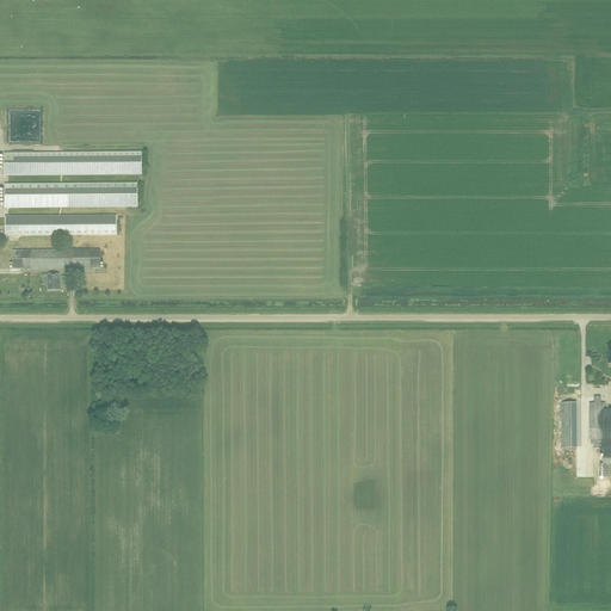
[(5,176),(142,176),(142,153),(5,153),(5,176)]
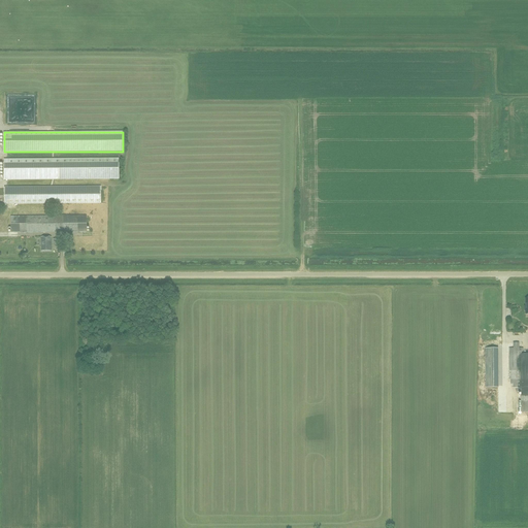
[(4,180),(119,179),(119,159),(4,159),(4,180)]
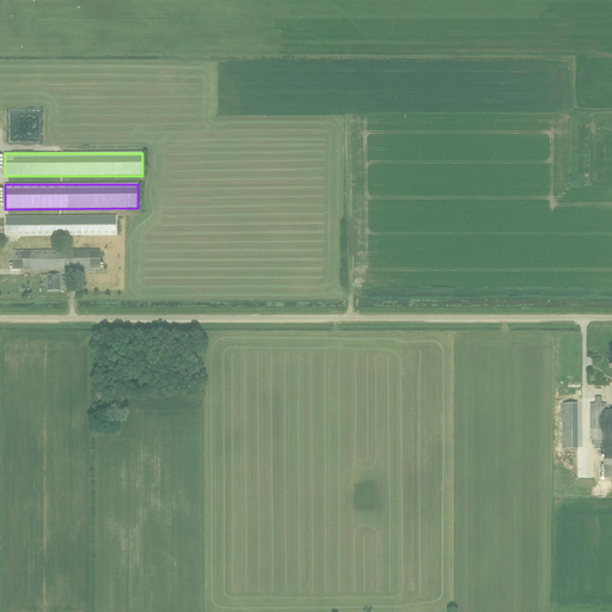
[(5,237),(117,236),(117,216),(5,218),(5,237)]
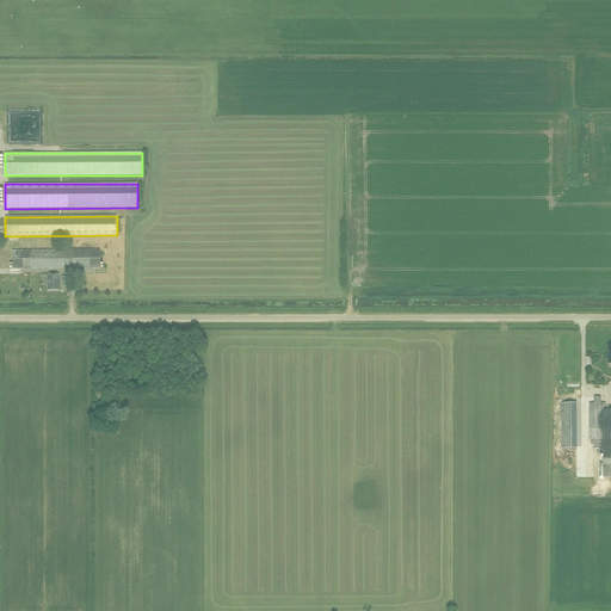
[(100,251),(23,251),(13,251),(12,270),(23,270),(65,269),(65,266),(73,266),(73,269),(100,269),(100,251)]
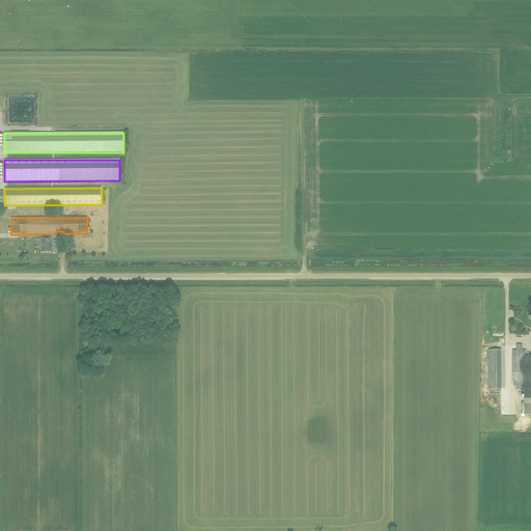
[(42,239),(42,253),(52,253),(52,239),(42,239)]
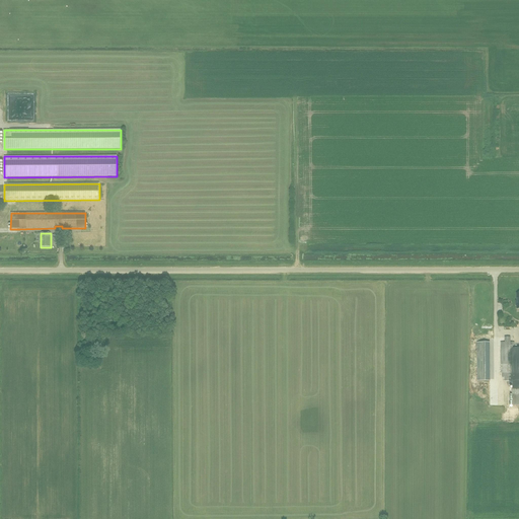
[(505,343),(504,343),(501,343),(501,374),(503,374),(503,377),(504,377),(504,381),(513,381),(513,405),(518,404),(518,348),(513,349),(513,346),(514,346),(514,343),(510,343),(505,343)]
